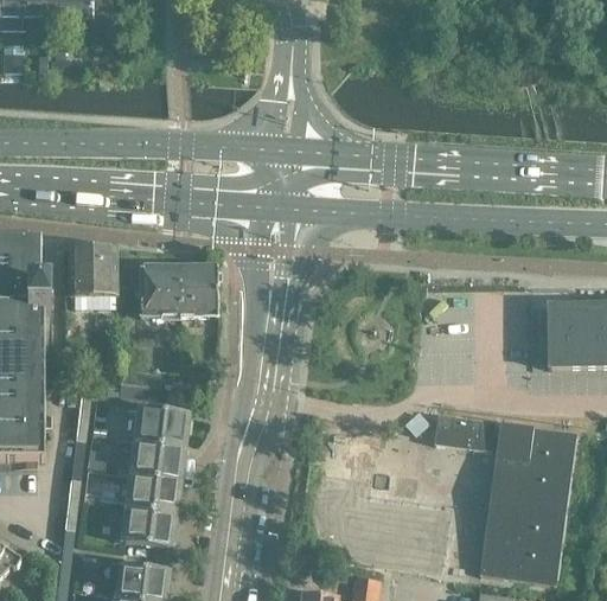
[(1,0),(1,16),(25,16),(25,0),(1,0)]
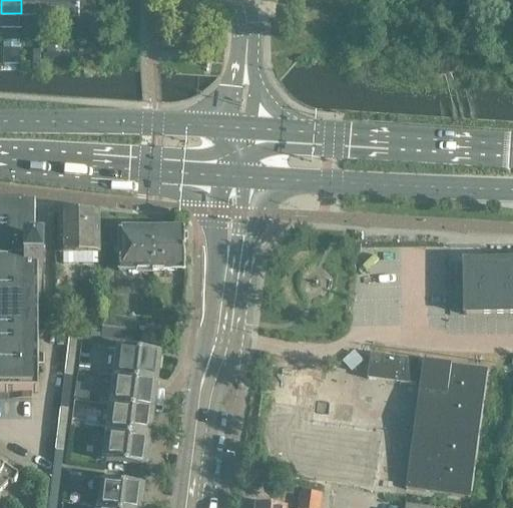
[(21,0),(21,13),(40,13),(40,0),(21,0)]
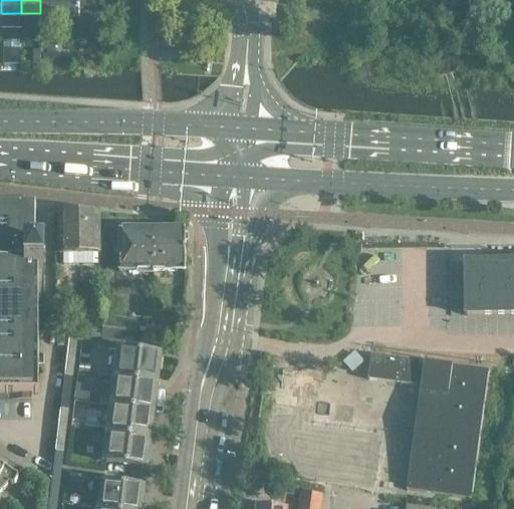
[(40,0),(40,13),(77,14),(77,17),(93,17),(93,0),(40,0)]
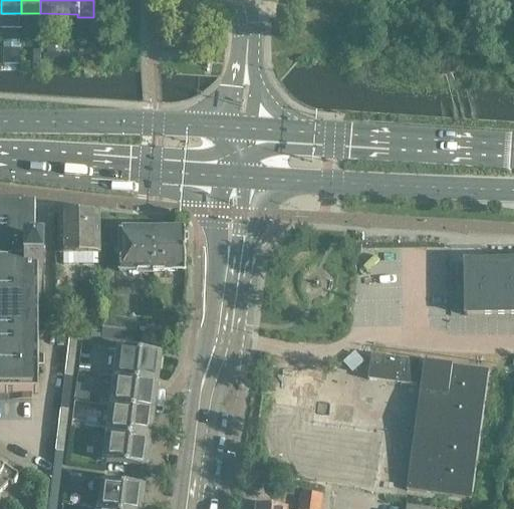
[(2,59),(21,59),(21,44),(2,44),(2,59)]
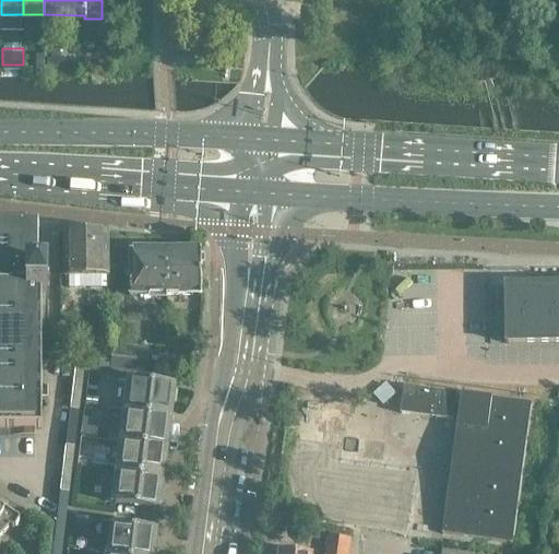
[(37,220),(0,220),(0,431),(34,431),(34,424),(42,424),(42,289),(46,289),(46,267),(37,267),(37,220)]
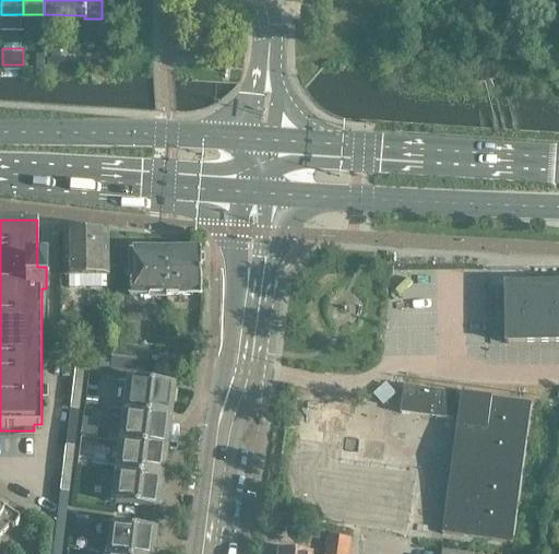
[(63,273),(68,273),(69,284),(106,283),(106,272),(108,272),(108,261),(117,261),(116,235),(107,236),(107,227),(62,227),(63,273)]
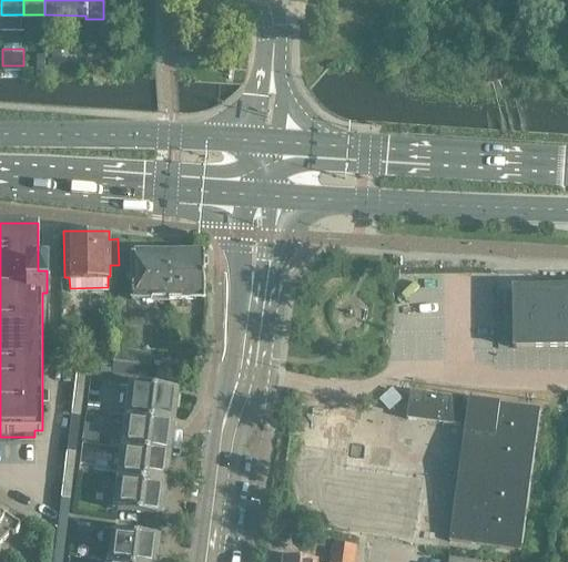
[(168,294),(168,248),(131,248),(131,295),(151,295),(151,299),(169,298),(169,295),(168,294)]
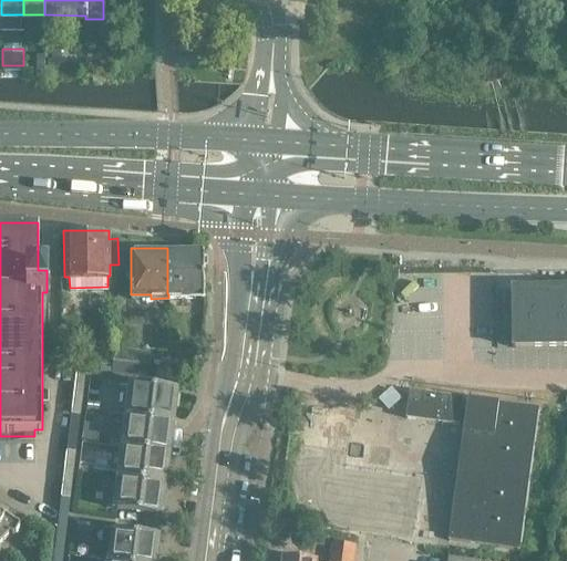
[(204,294),(204,248),(167,248),(167,293),(168,294),(204,294)]
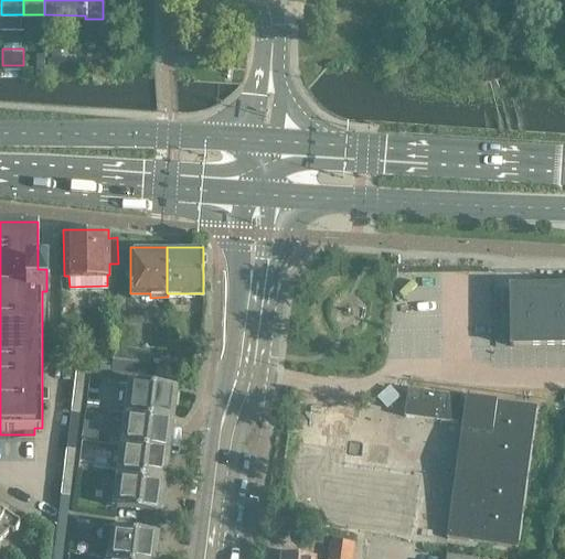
[(564,282),(511,283),(512,341),(564,340),(564,282)]
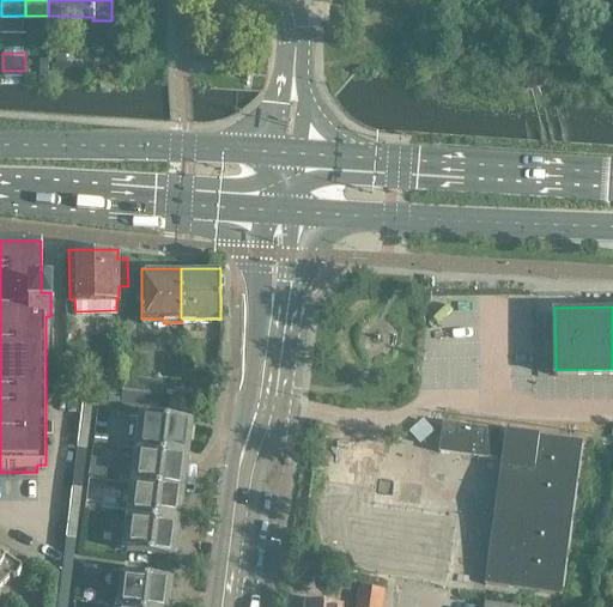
[(122,371),(123,371),(139,372),(140,354),(123,353),(122,371)]
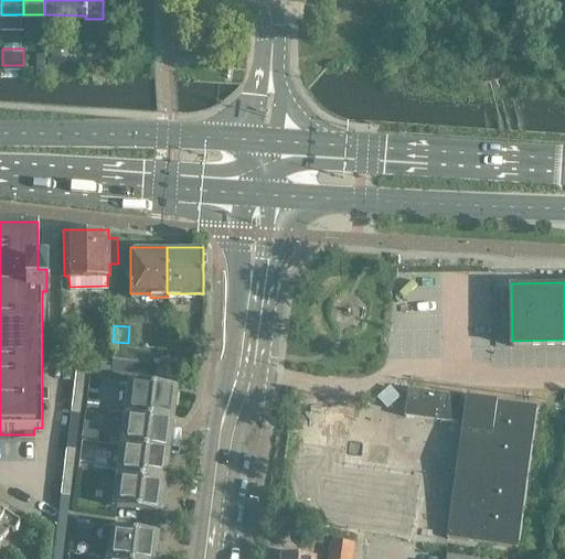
[(148,373),(148,372),(151,347),(114,342),(110,368),(148,373)]
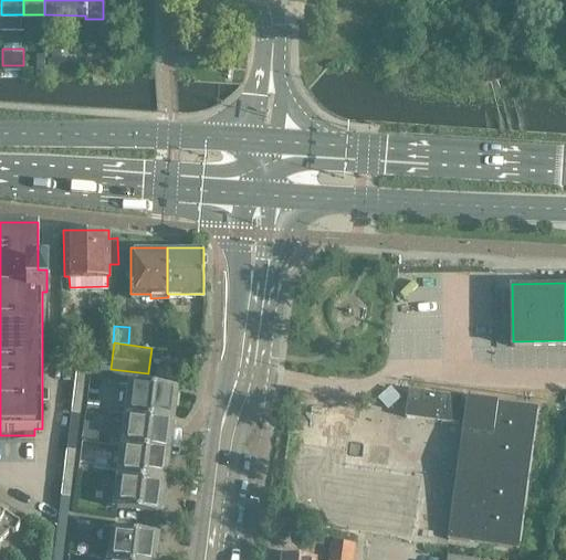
[(74,377),(76,365),(77,354),(65,352),(63,376),(74,377)]
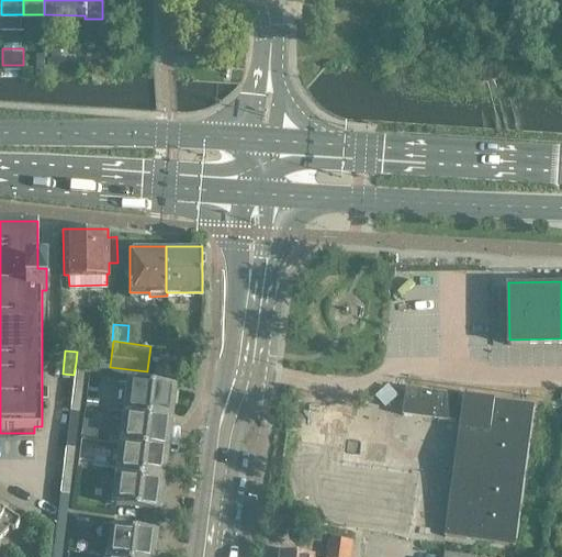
[(76,363),(74,375),(70,403),(80,404),(85,364),(76,363)]
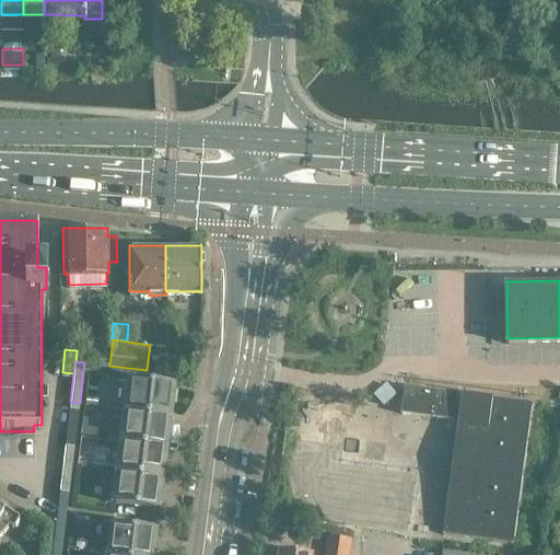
[(170,415),(171,406),(174,382),(126,376),(121,408),(170,415)]
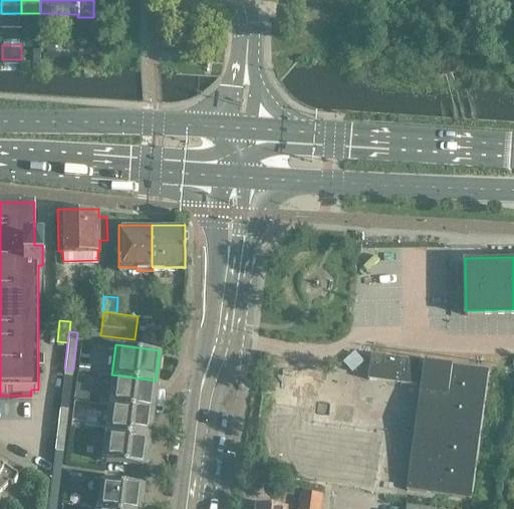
[(419,357),(370,351),(367,375),(416,382),(419,357)]
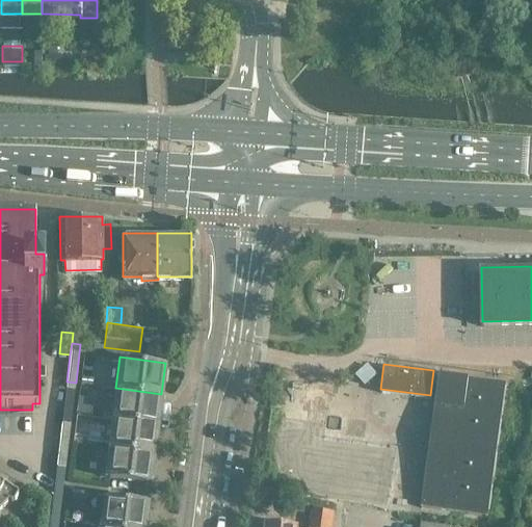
[(437,371),(420,503),(487,511),(504,379),(437,371)]
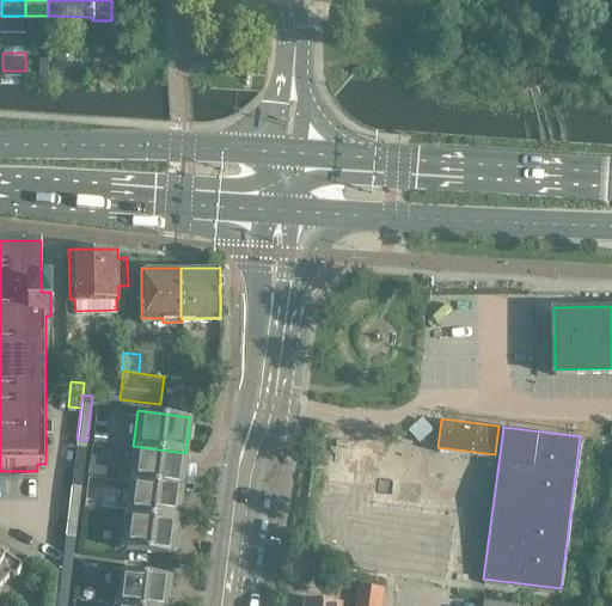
[(111,450),(112,434),(95,432),(93,447),(111,450)]
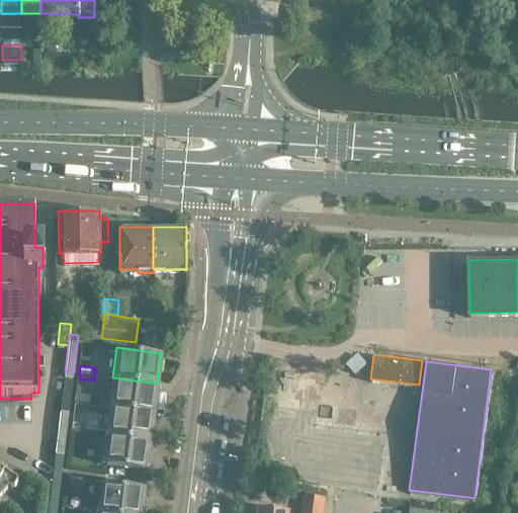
[(62,398),(70,399),(74,372),(65,371),(62,398)]
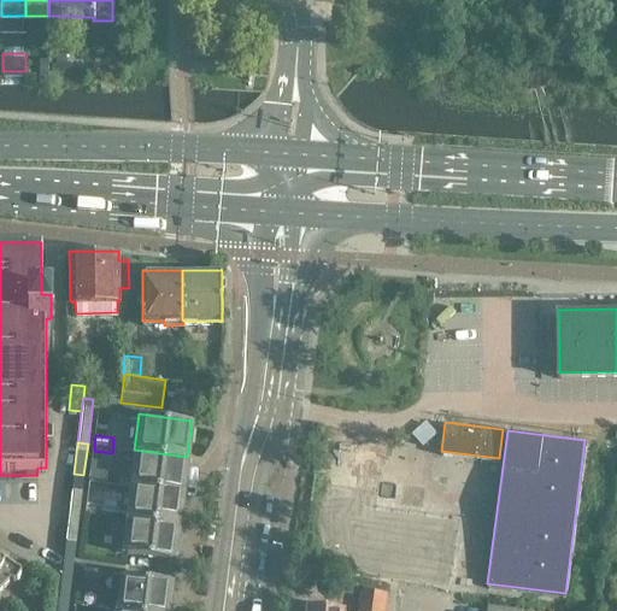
[(183,488),(187,457),(134,450),(130,481),(183,488)]
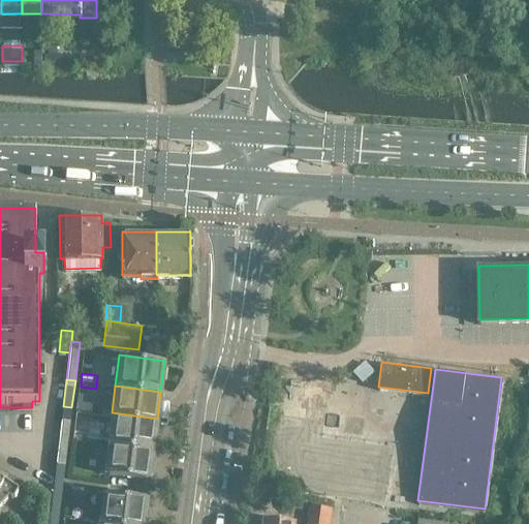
[(91,422),(92,390),(79,389),(78,421),(91,422)]
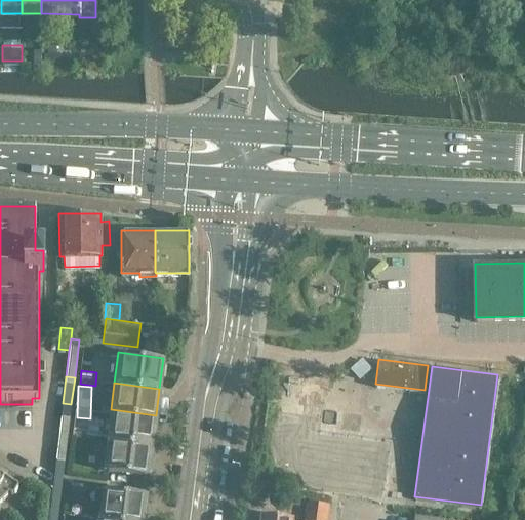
[(58,432),(68,433),(71,404),(63,403),(58,432)]
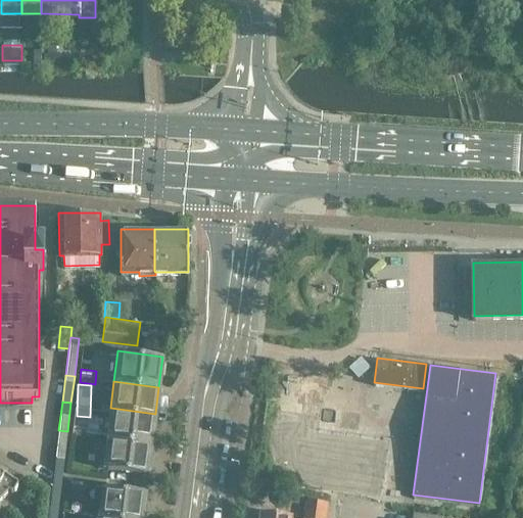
[(152,442),(155,414),(110,408),(106,435),(152,442)]
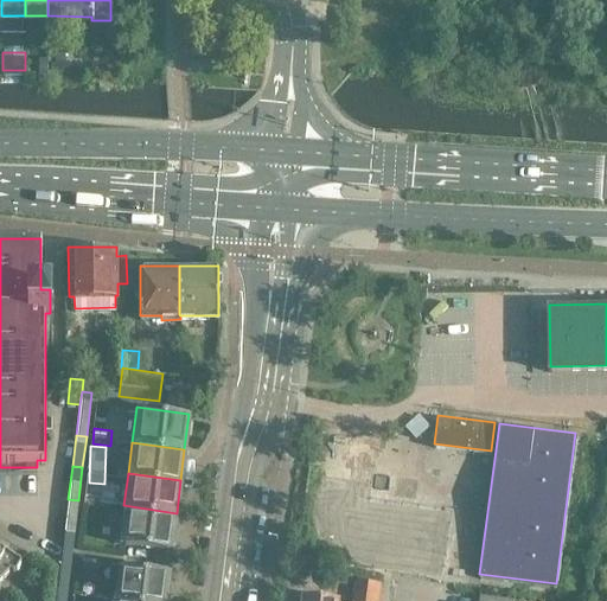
[(351,551),(359,552),(382,556),(381,560),(423,566),(425,563),(427,564),(436,558),(439,545),(440,530),(446,531),(449,506),(445,500),(420,497),(419,502),(402,499),(402,503),(365,499),(368,484),(351,481),(351,477),(326,473),(321,475),(319,496),(324,496),(319,530),(359,535),(359,538),(353,537),(351,551)]
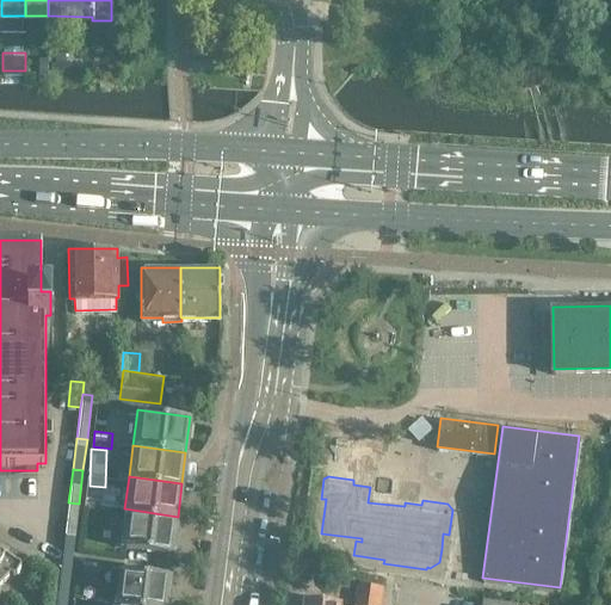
[(65,531),(75,533),(79,504),(68,502),(65,531)]
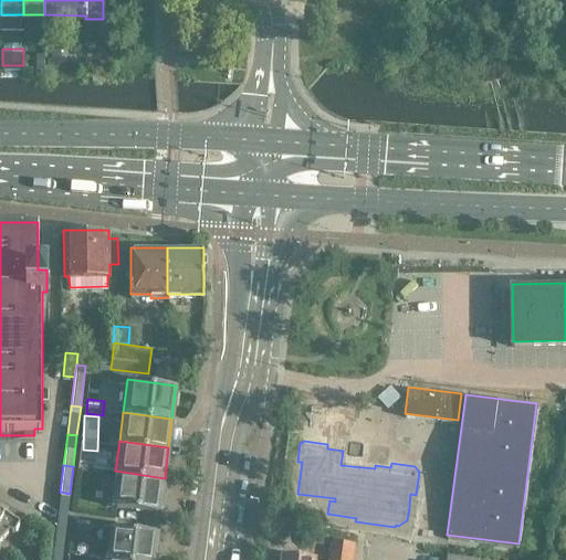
[(160,509),(165,478),(115,471),(111,503),(113,503),(113,504),(160,509)]
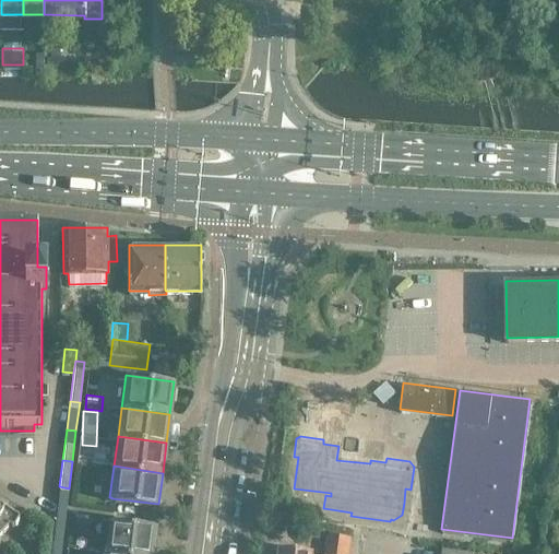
[(57,503),(67,504),(69,488),(59,486),(57,503)]
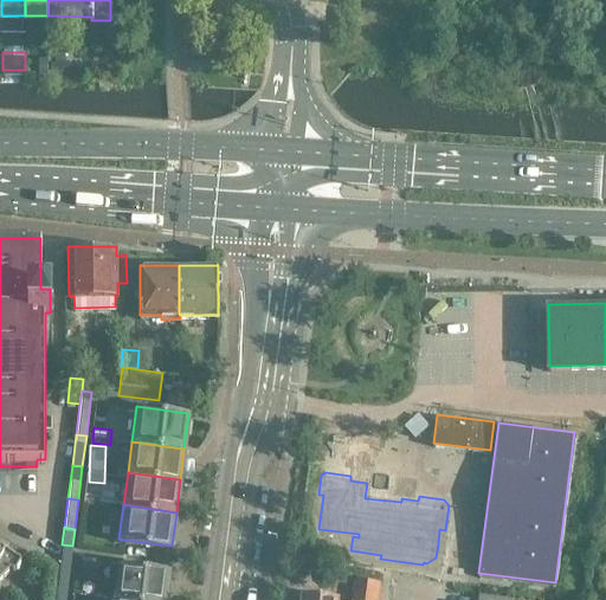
[(0,586),(0,582),(0,575),(10,567),(12,568),(15,568),(20,560),(20,556),(25,548),(0,533),(0,586)]
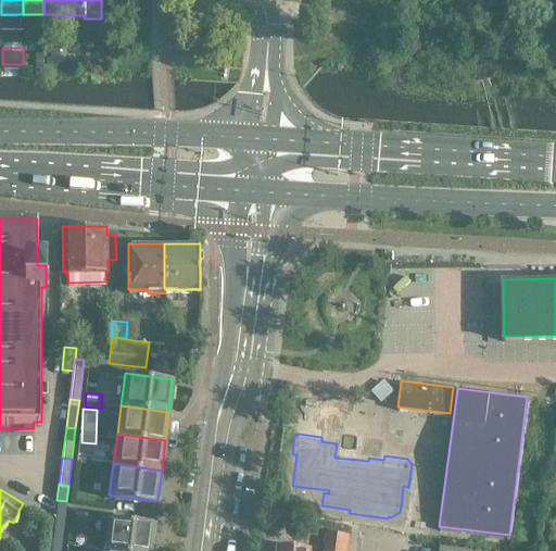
[(77,508),(75,524),(93,525),(96,510),(77,508)]
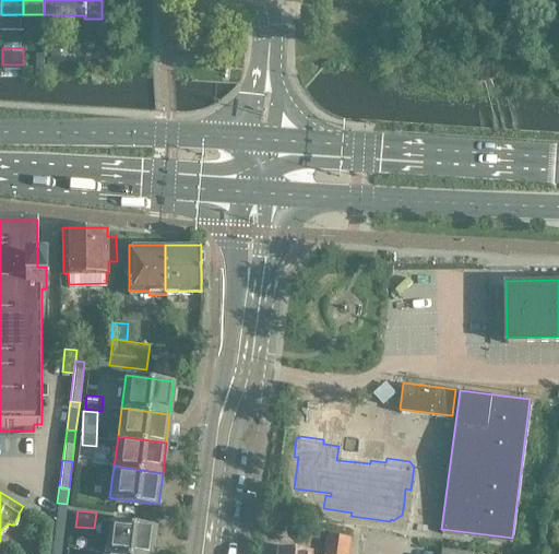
[(104,547),(149,553),(152,553),(156,527),(109,520),(109,521),(107,520),(104,547)]
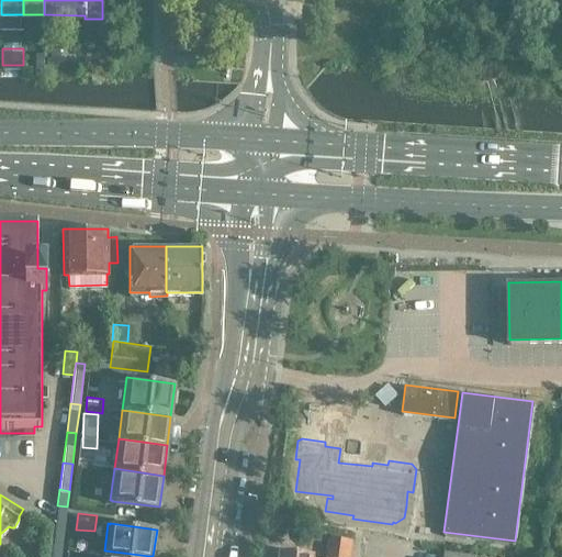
[(327,534),(326,546),(324,556),(350,556),(352,537),(327,534)]
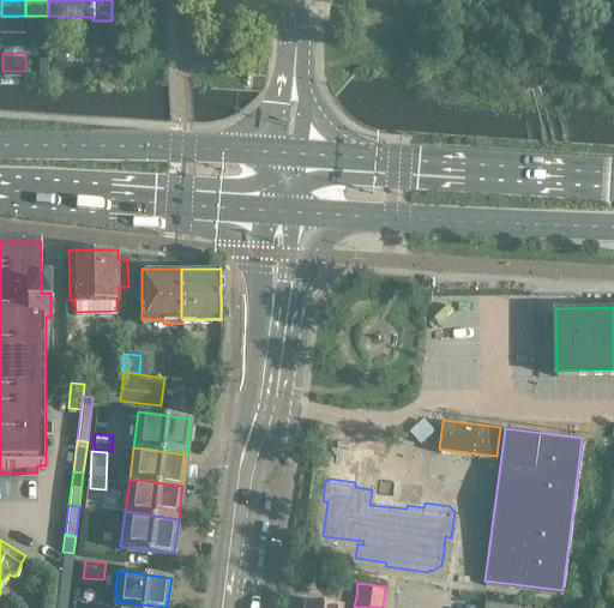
[(66,607),(67,596),(58,594),(55,607),(66,607)]
